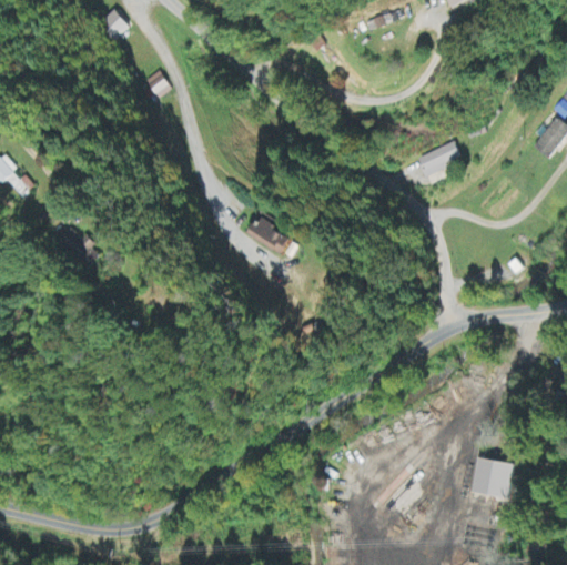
[(130,26),(114,9),(98,24),(113,41),(130,26)]
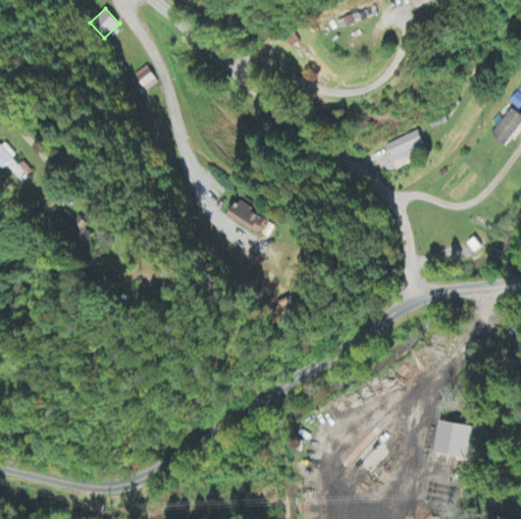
[(490,134),(505,146),(520,126),(520,113),(513,107),(490,134)]
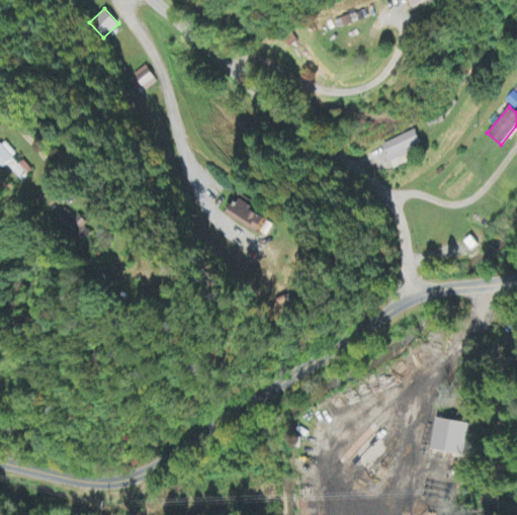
[(381,143),(390,162),(411,153),(409,149),(421,144),(415,129),(381,143)]
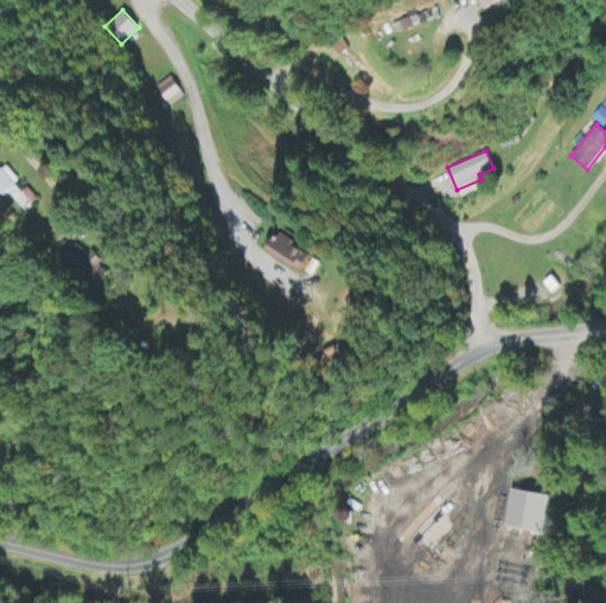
[(29,186),(25,190),(6,165),(0,168),(0,193),(1,194),(7,190),(25,211),(39,199),(29,186)]
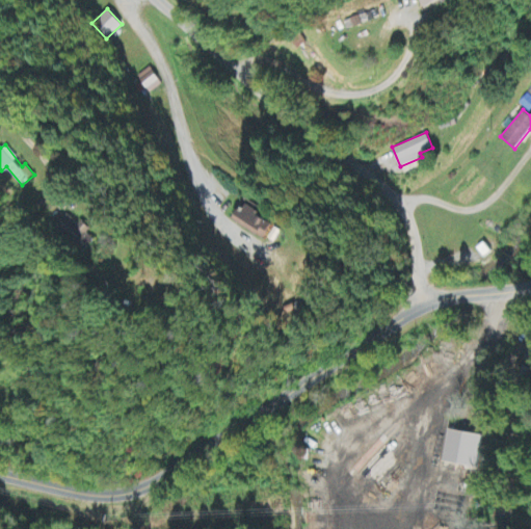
[(236,220),(265,239),(275,222),(246,204),(236,220)]
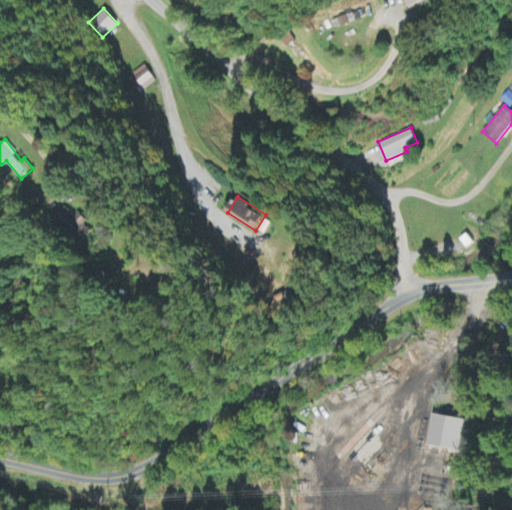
[(94,228),(67,204),(56,216),(82,240),(94,228)]
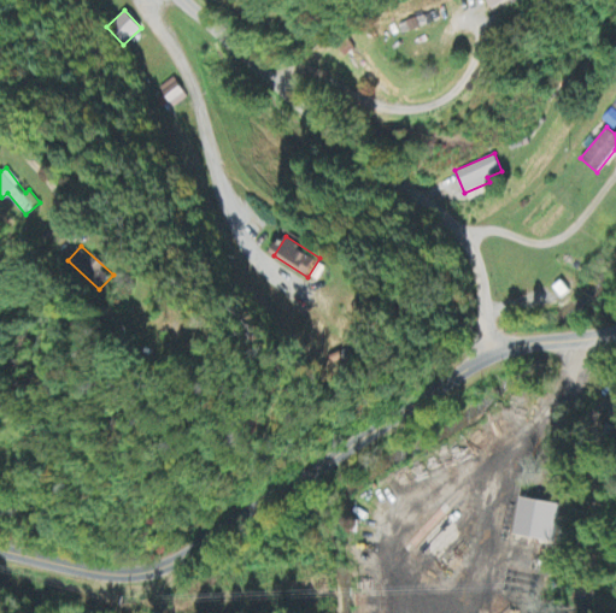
[(557,501),(521,499),(517,536),(553,540),(557,501)]
